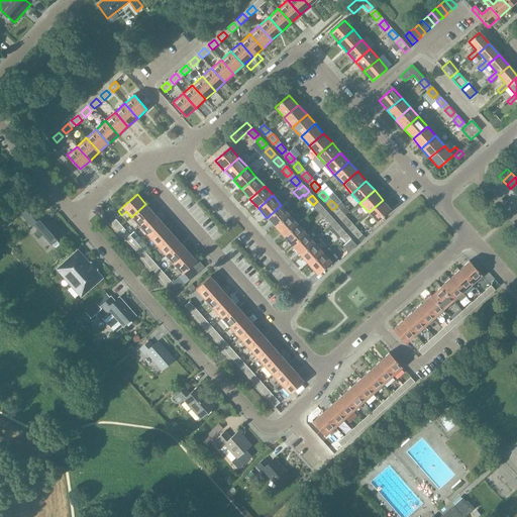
[(383,200),(369,212),(377,222),(392,209),(383,200)]
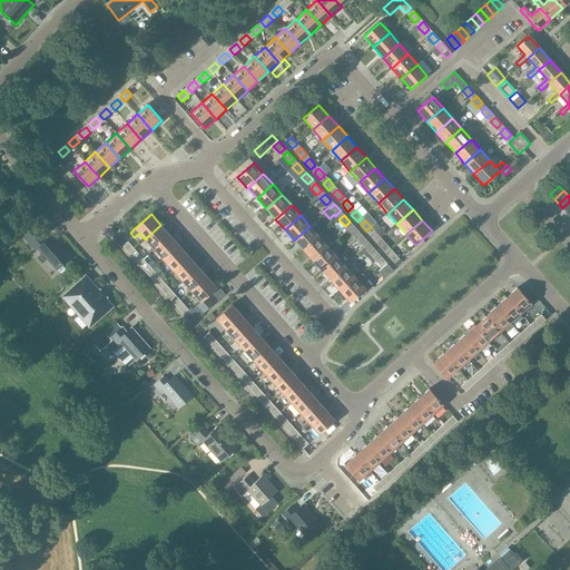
[(19,234),(23,237),(32,247),(35,246),(61,275),(75,264),(62,249),(62,248),(57,242),(56,243),(50,236),(47,239),(40,232),(40,231),(32,222),(23,231),(19,234)]
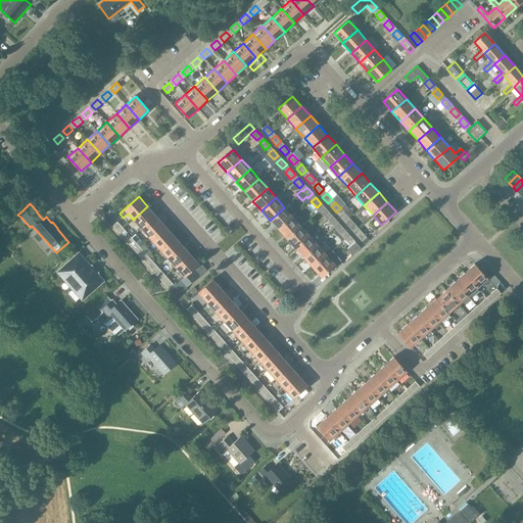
[(147,206),(133,220),(141,229),(156,216),(147,206)]
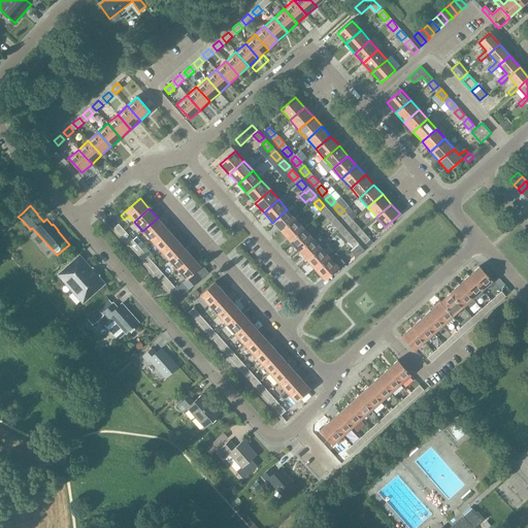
[(333,215),(327,208),(322,212),(328,219),(333,215)]
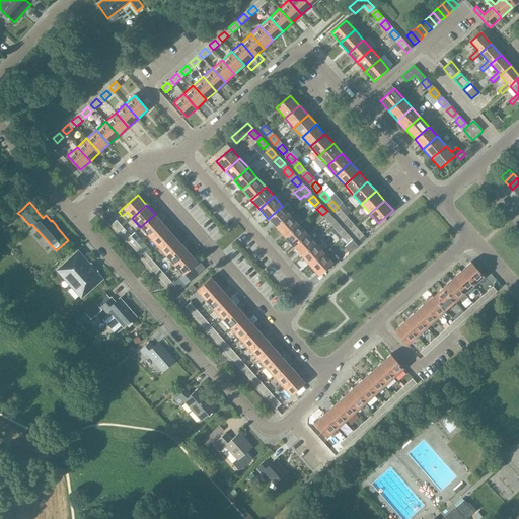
[(277,228),(291,215),(282,206),(268,219),(277,228)]
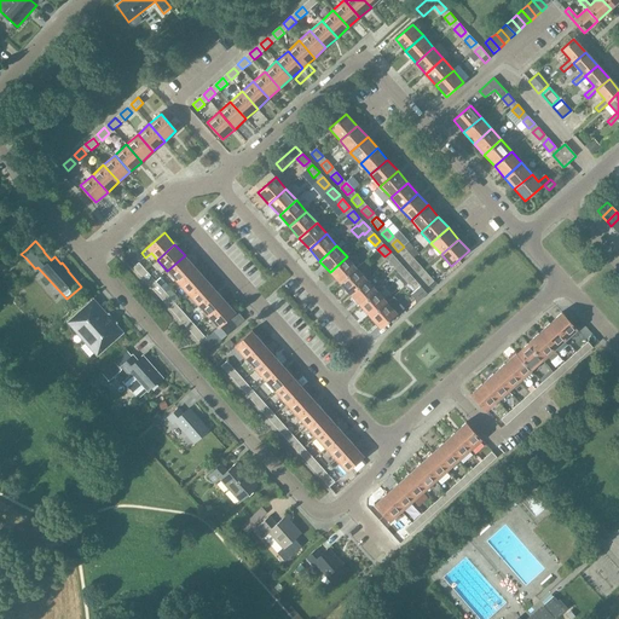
[(401,256),(408,264),(414,259),(408,252),(401,256)]
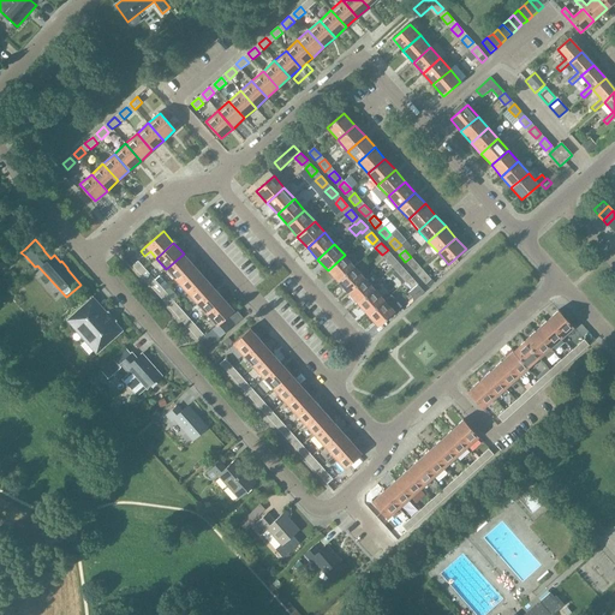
[(177,280),(193,266),(184,254),(166,269),(177,280)]
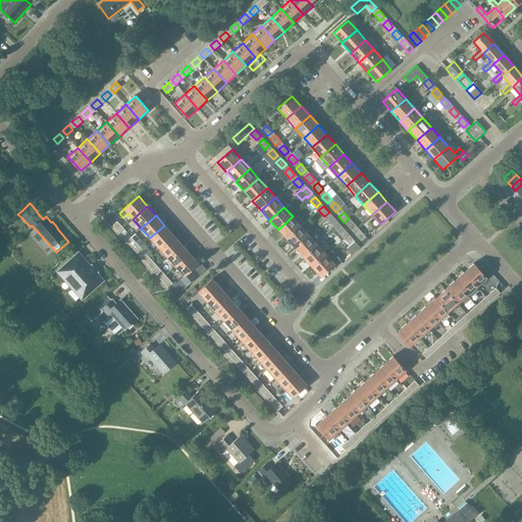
[(286,239),(301,226),(293,216),(278,229),(286,239)]
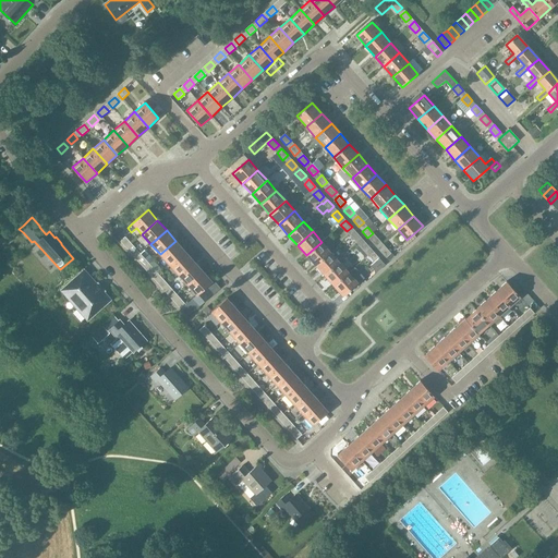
[(361,238),(354,231),(350,235),(355,242),(361,238)]
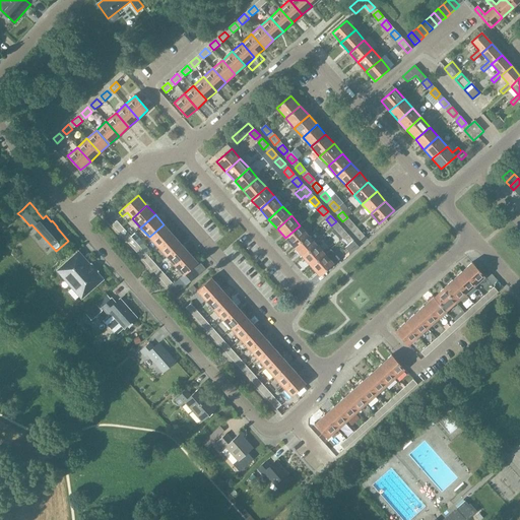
[(9,216),(0,223),(0,224),(4,230),(13,220),(9,216)]
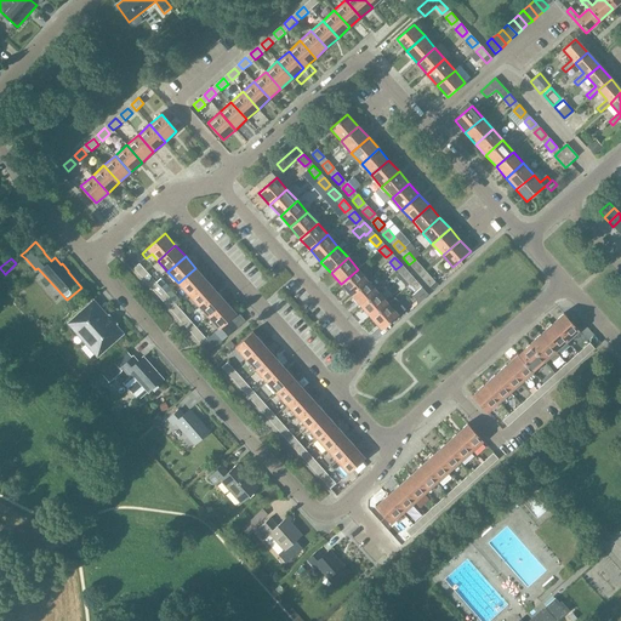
[(134,268),(141,277),(146,271),(140,263),(134,268)]
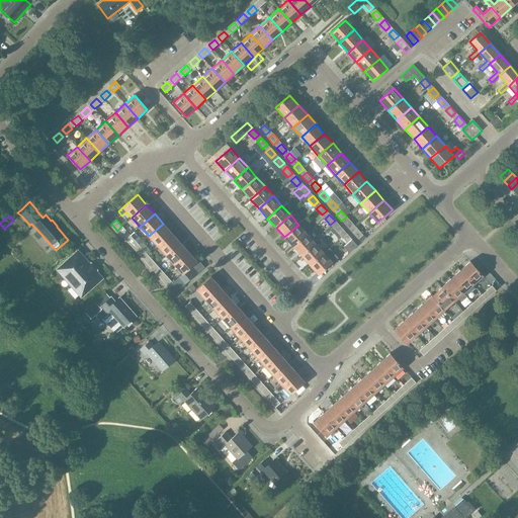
[(344,224),(350,230),(354,226),(349,220),(344,224)]
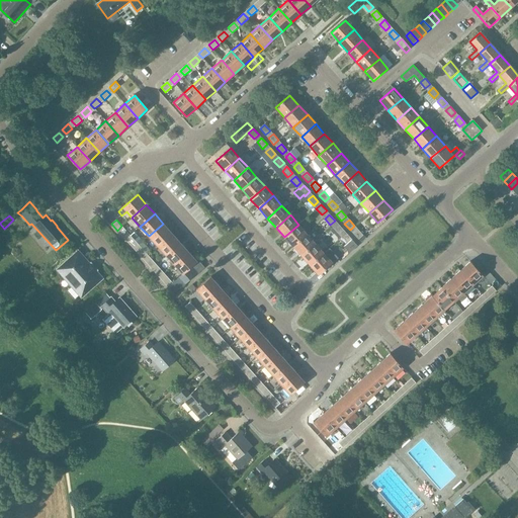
[(157,246),(171,233),(163,224),(149,236),(157,246)]
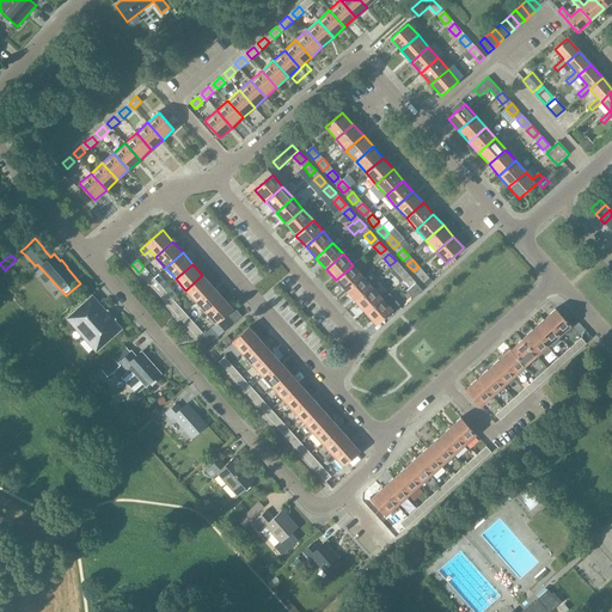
[(405,271),(399,264),(393,269),(401,276),(405,271)]
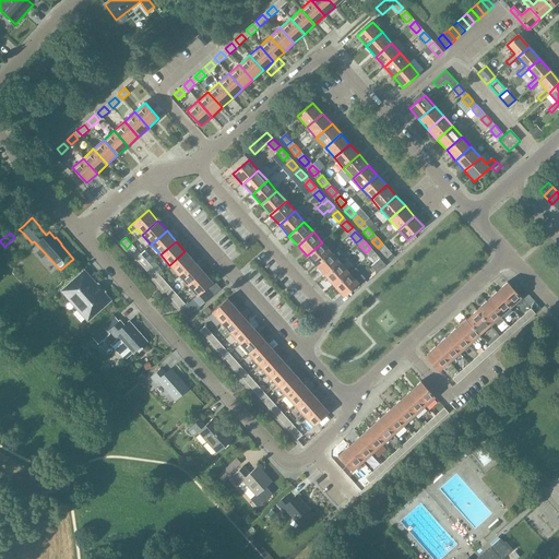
[(316,266),(332,252),(322,242),(307,256),(316,266)]
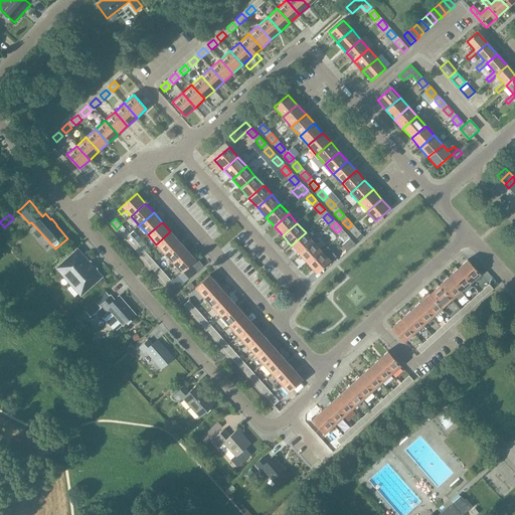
[(356,238),(361,234),(355,227),(351,232),(356,238)]
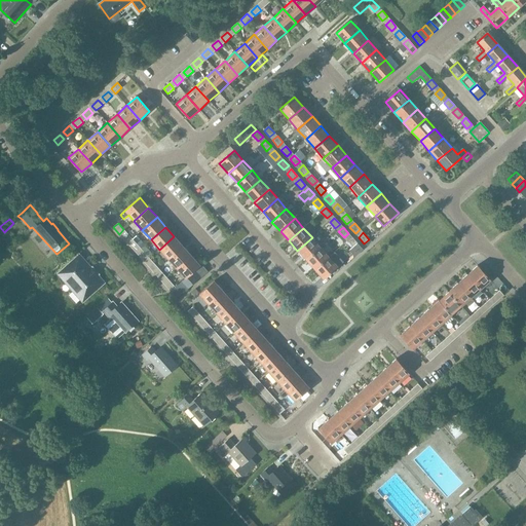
[(121,237),(127,243),(133,239),(126,233),(121,237)]
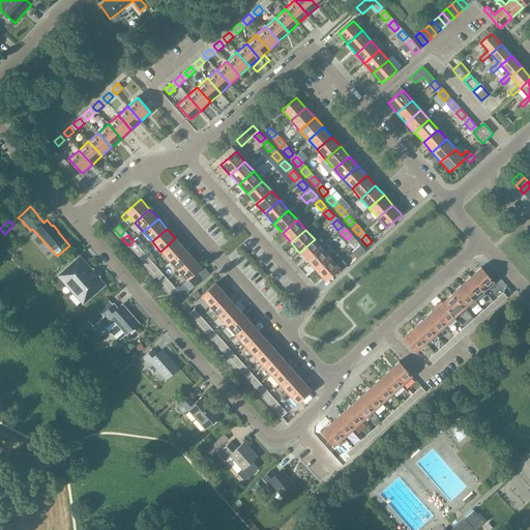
[(170,261),(184,248),(175,238),(160,252),(170,261)]
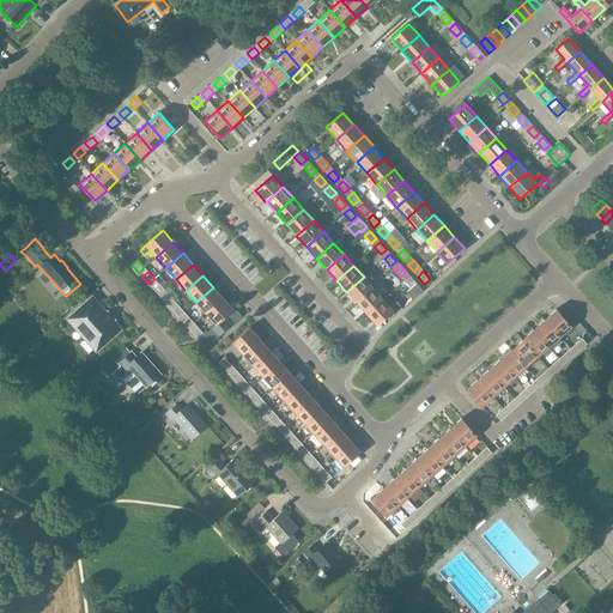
[(417,283),(410,275),(404,281),(411,289),(417,283)]
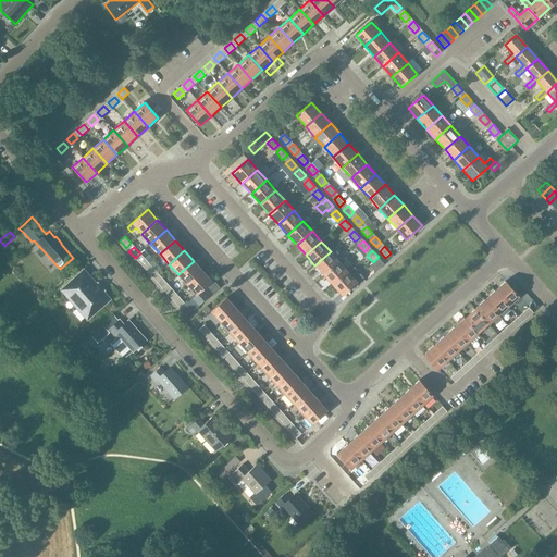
[(339,261),(331,251),(314,265),(324,275),(339,261)]
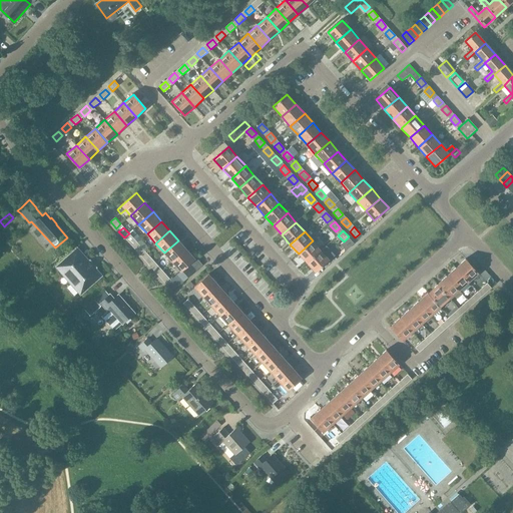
[(335,240),(330,234),(319,242),(325,249),(335,240)]
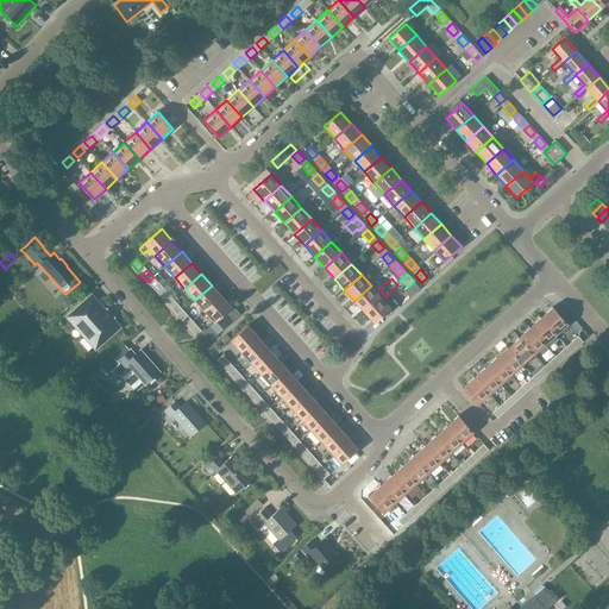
[(151,286),(157,293),(163,288),(156,281),(151,286)]
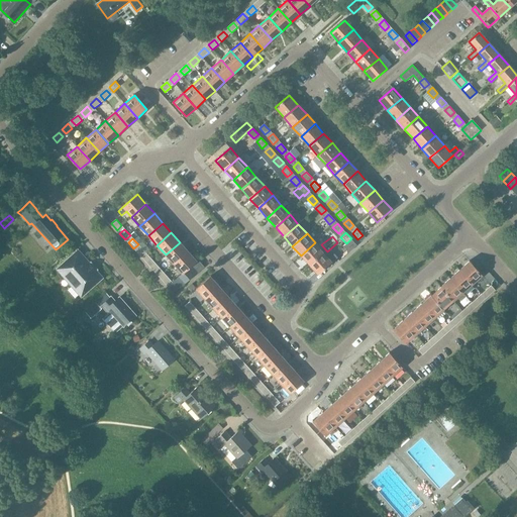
[(174,265),(188,251),(180,242),(166,254),(174,265)]
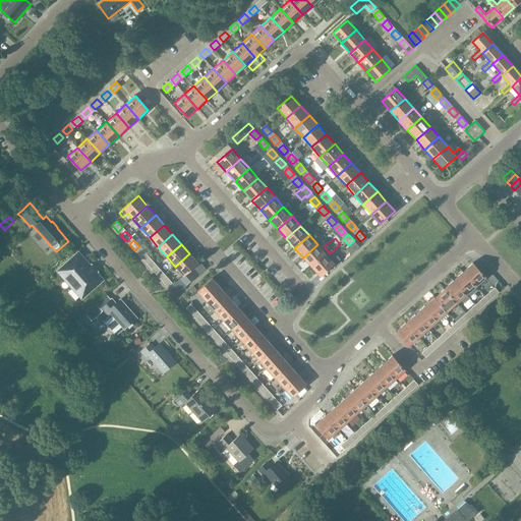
[(311,268),(326,254),(317,244),(303,257),(311,268)]
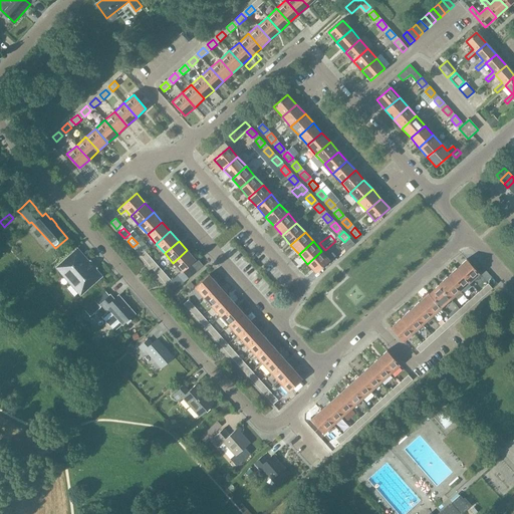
[(136,251),(142,257),(146,253),(141,246),(136,251)]
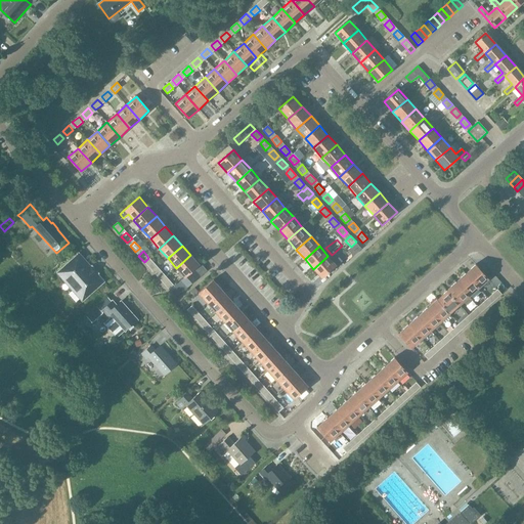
[(102,280),(79,254),(57,272),(82,301),(97,288),(95,287),(102,280)]
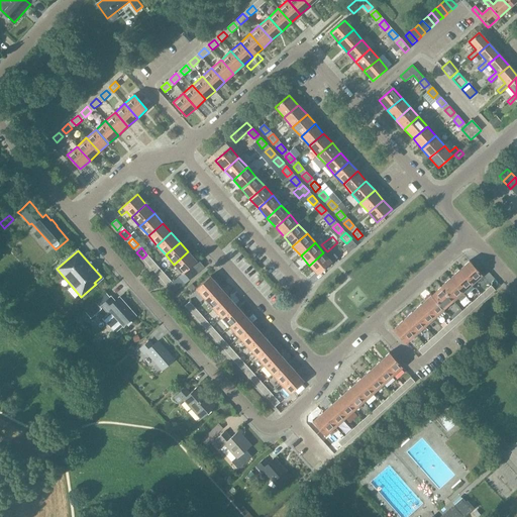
[(197,262),(188,251),(174,265),(183,274),(173,283),(167,276),(162,281),(174,294),(197,273),(191,267),(197,262)]
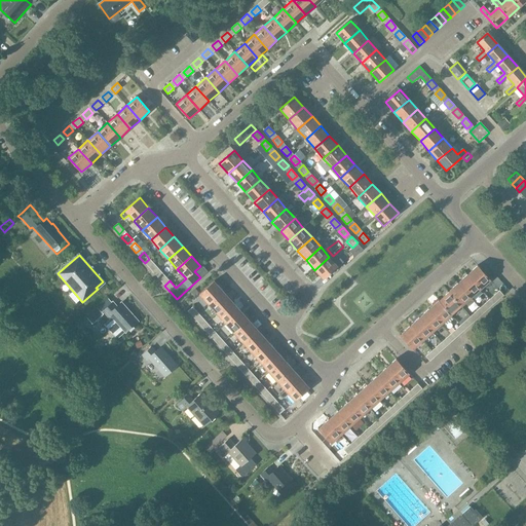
[(329,257),(314,270),(324,279),(343,263),(338,257),(333,261),(329,257)]
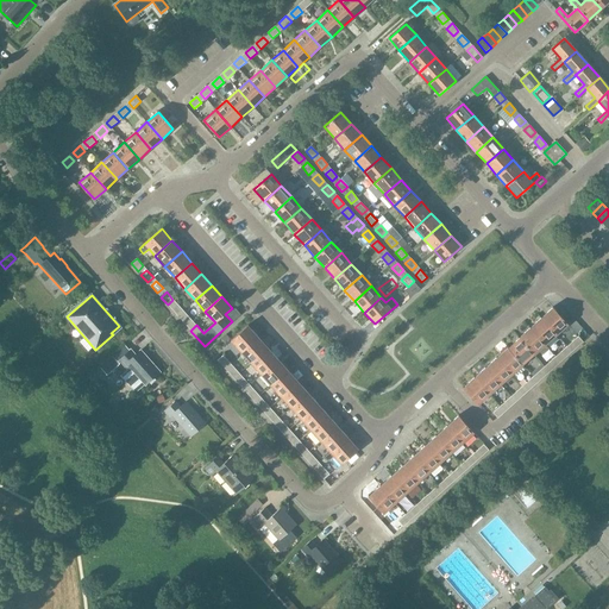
[(171,308),(177,315),(183,311),(176,303),(171,308)]
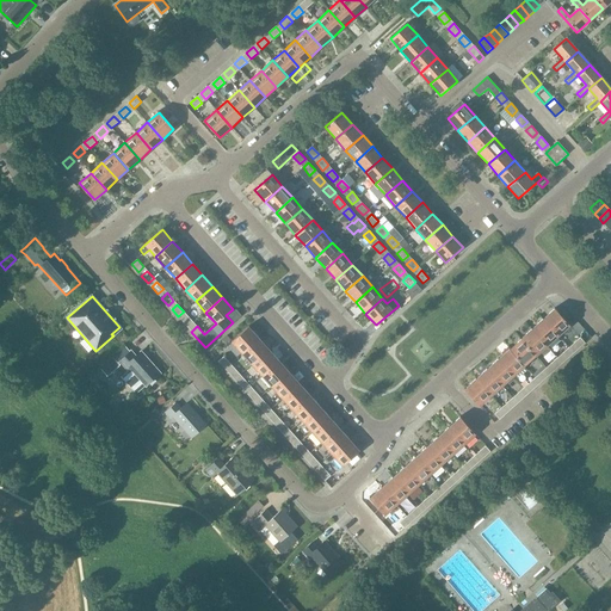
[(543,319),(559,335),(560,335),(565,340),(568,337),(563,332),(571,326),(555,309),(543,319)]
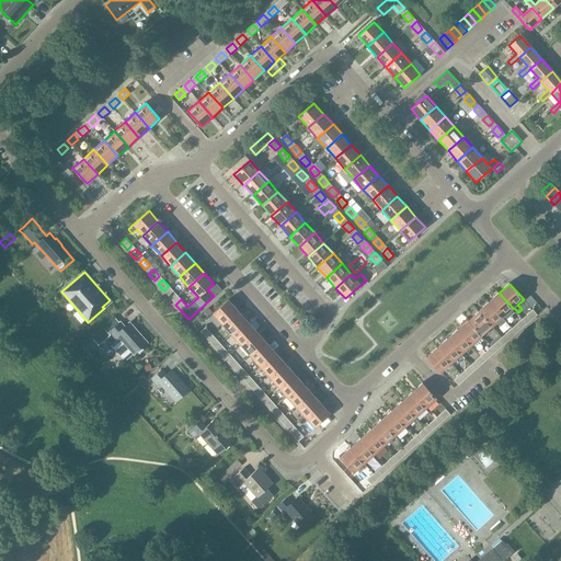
[(167,294),(172,301),(178,296),(172,289),(167,294)]
